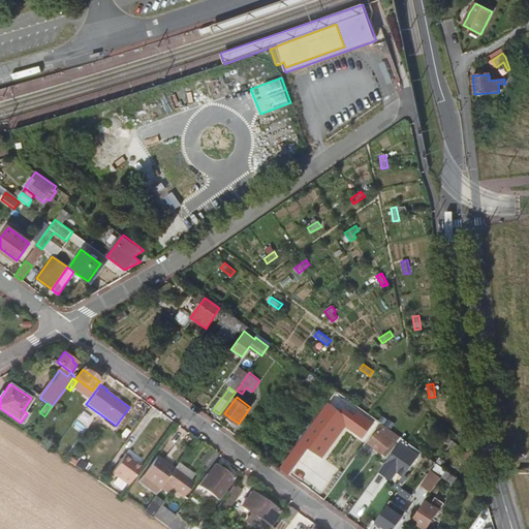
[(346,423),(352,414),(343,407),(337,416),(346,423)]
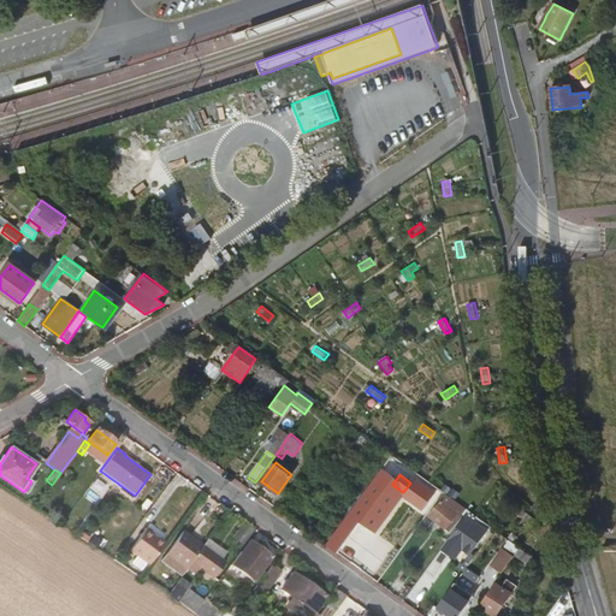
[(412,484),(410,483),(403,492),(424,507),(431,497),(425,492),(427,486),(416,478),(412,484)]
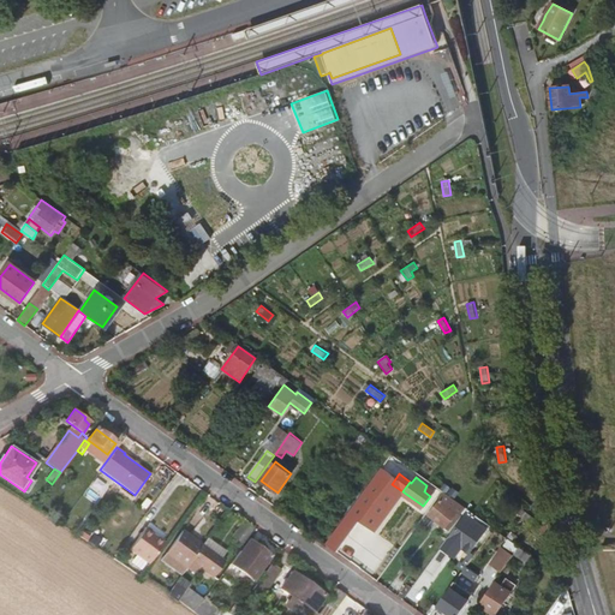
[(459,515),(440,501),(429,515),(446,529),(451,523),(453,525),(459,515)]
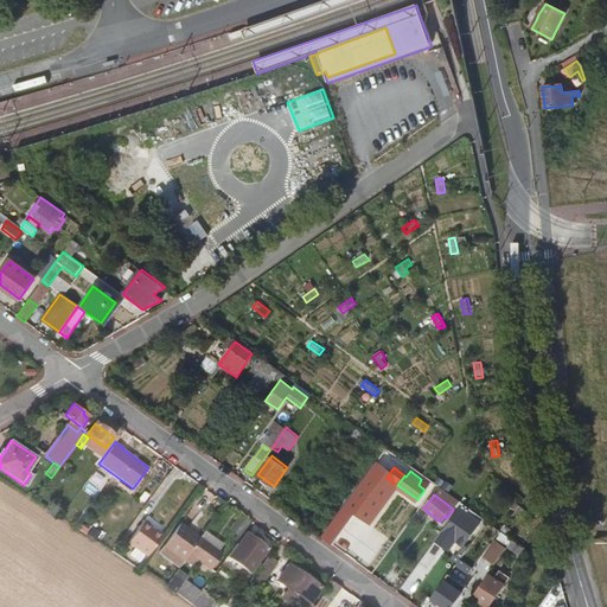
[(479,522),(460,506),(449,519),(470,535),(479,522)]
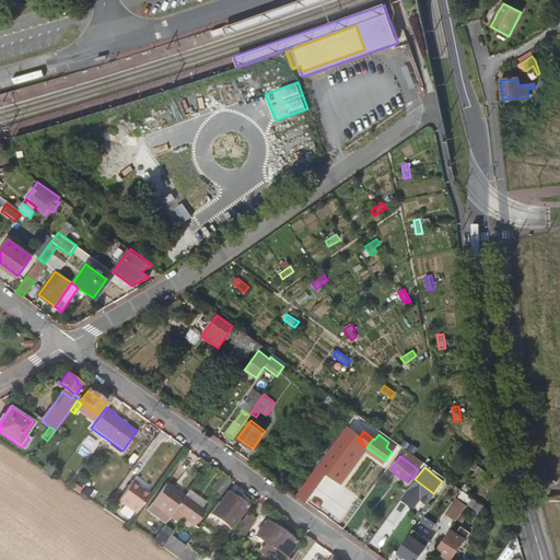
[(228,492),(234,483),(223,476),(217,486),(226,493),(228,492)]
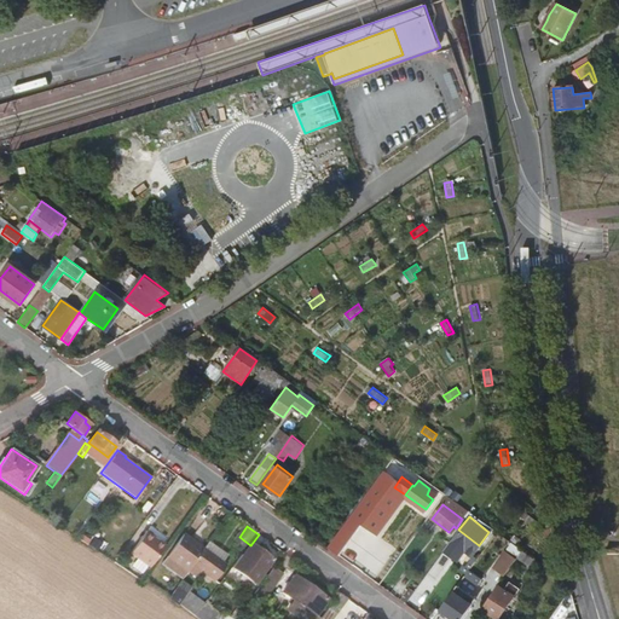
[(131,554),(150,567),(166,547),(154,538),(155,536),(146,531),(131,554)]
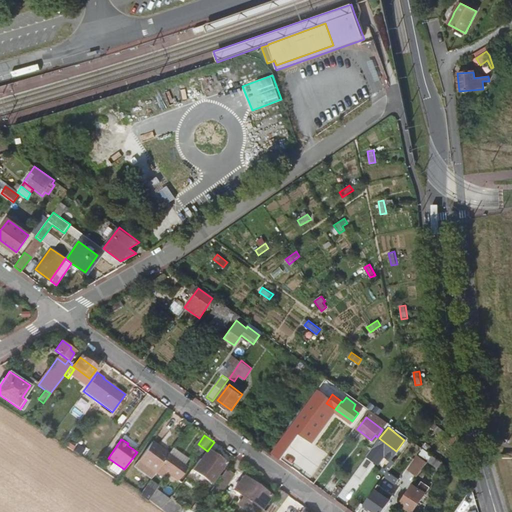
[(282,439),(272,454),(279,459),(289,445),(282,439)]
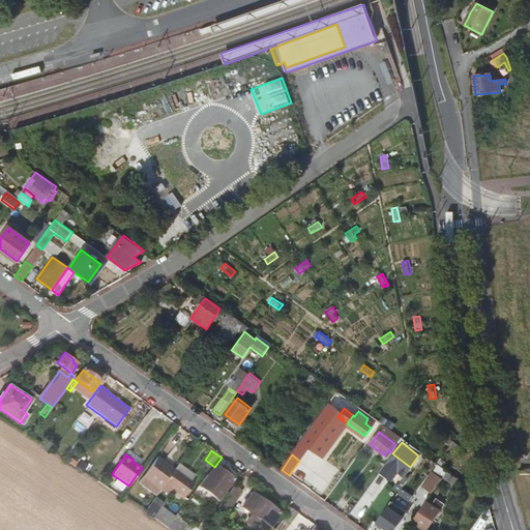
[(144,478),(160,490),(173,471),(156,459),(144,478)]
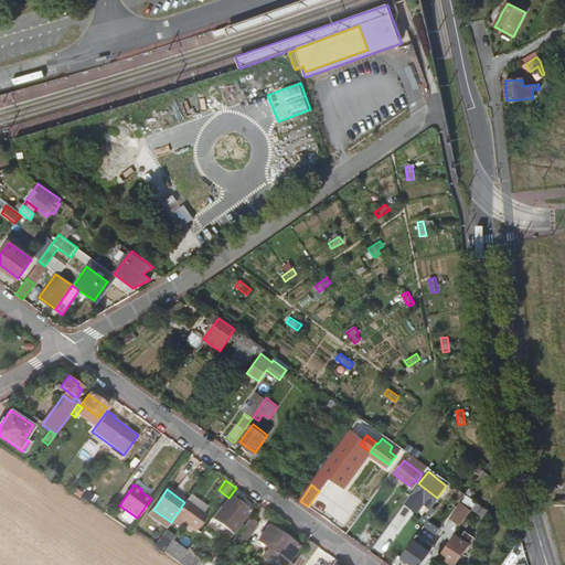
[(251,512),(230,497),(228,498),(213,520),(226,530),(235,518),(243,523),(251,512)]
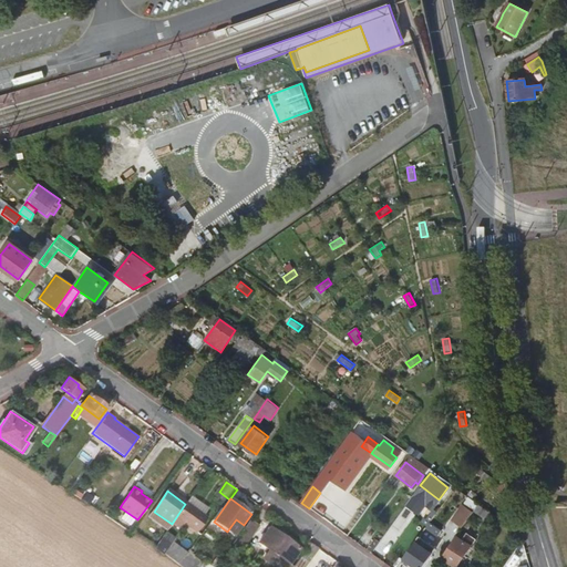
[(452,518),(463,526),(474,511),(463,503),(452,518)]
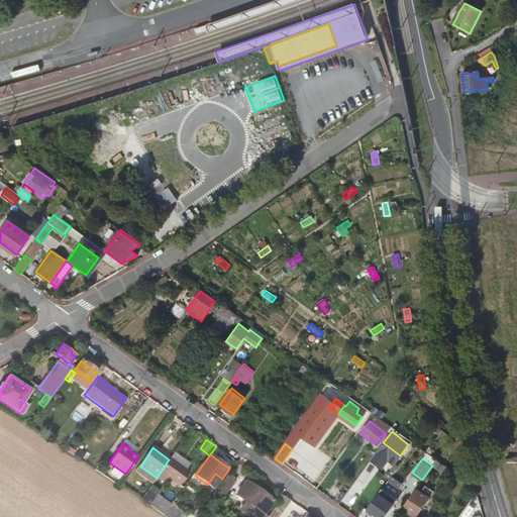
[(169,459),(157,478),(166,484),(170,478),(181,486),(189,474),(169,459)]
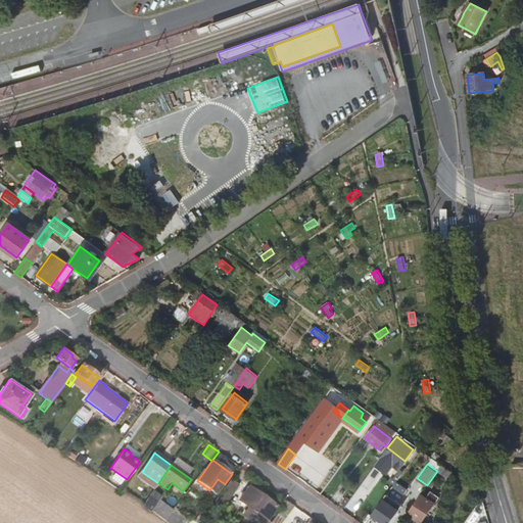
[(239,483),(232,478),(219,496),(226,502),(239,483)]
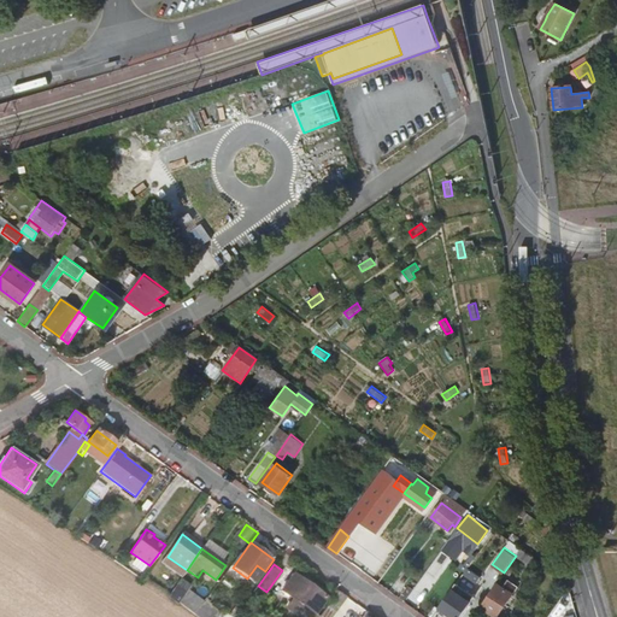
[(295,574),(327,597),(329,592),(298,570),(295,574)]
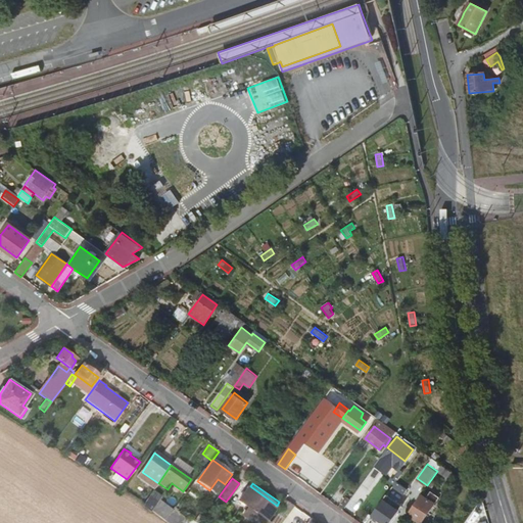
[(255,522),(270,522),(274,519),(270,516),(277,506),(250,486),(240,501),(250,507),(245,515),(255,522)]
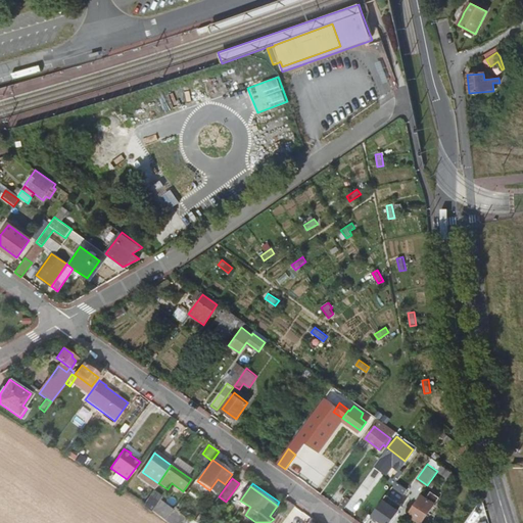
[(411,508),(422,491),(417,487),(405,504),(411,508)]
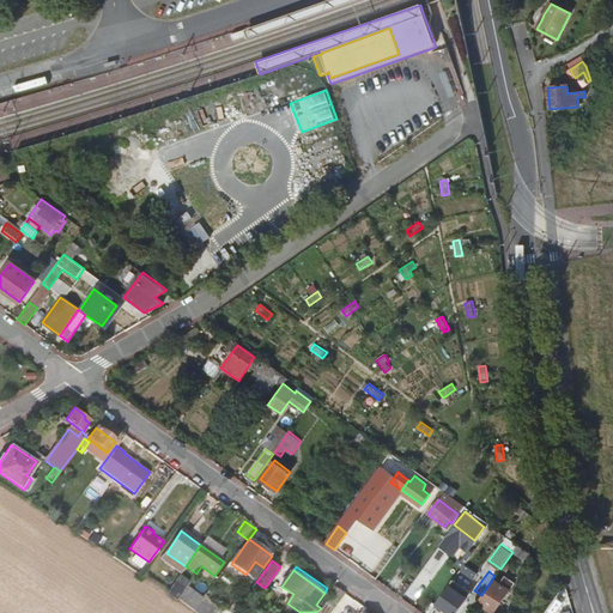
[(169,594),(198,607),(204,594),(187,587),(190,580),(178,574),(169,594)]
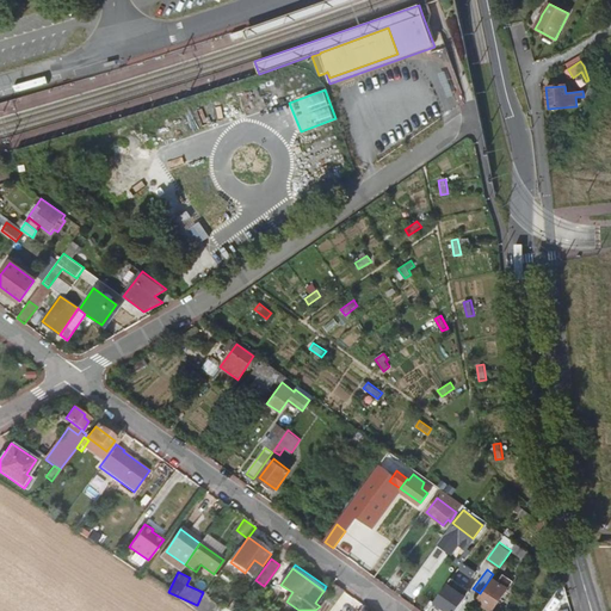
[(491,610),(506,590),(493,579),(476,600),(491,610)]
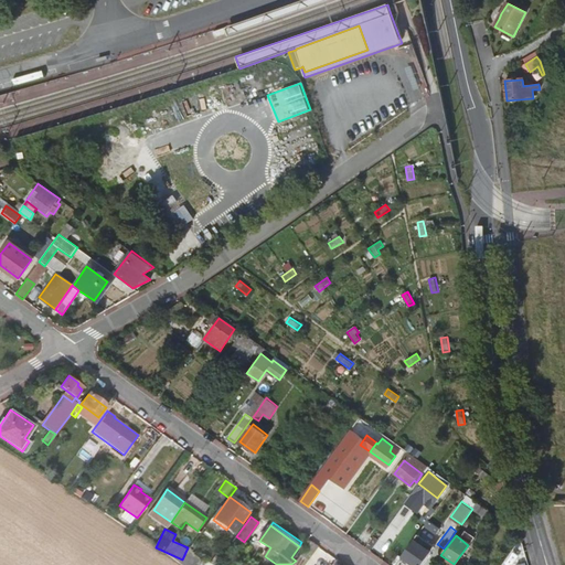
[(236,536),(233,542),(241,547),(244,542),(236,536)]
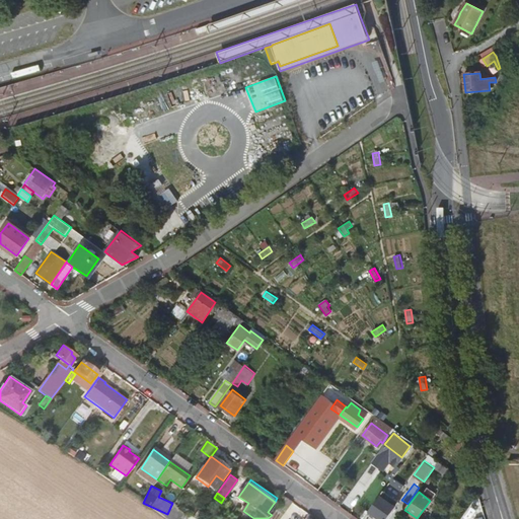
[(388,501),(380,495),(369,510),(380,518),(386,518),(396,506),(395,506),(398,501),(392,496),(388,501)]
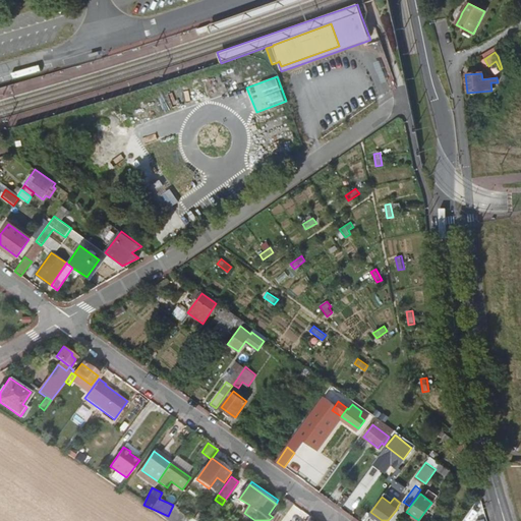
[(281,520),(292,504),(285,499),(274,515),(281,520)]
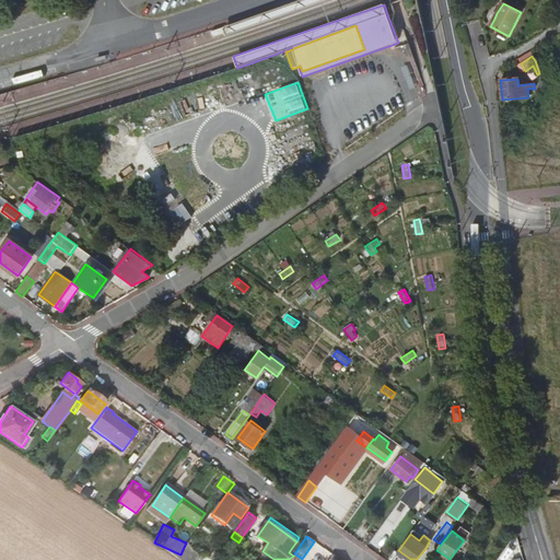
[(393,556),(401,543),(396,538),(387,551),(393,556)]
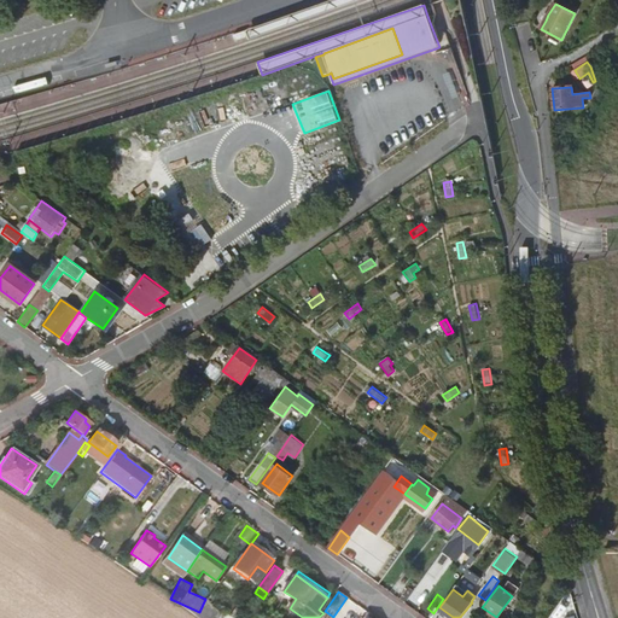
[(198,617),(199,617),(216,617),(217,617),(205,607),(198,617)]
